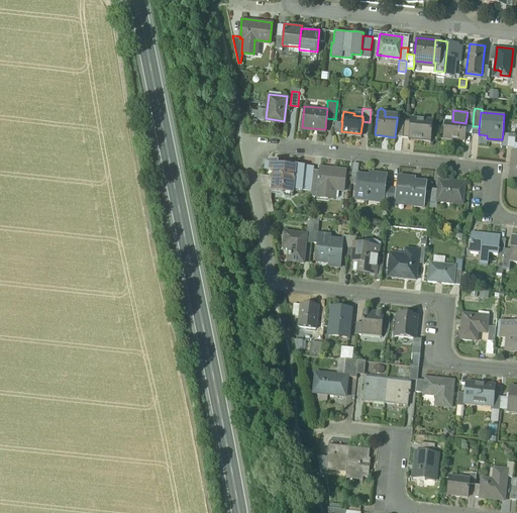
[(423,119),(410,118),(408,136),(408,137),(430,139),(433,117),(423,116),(423,119)]
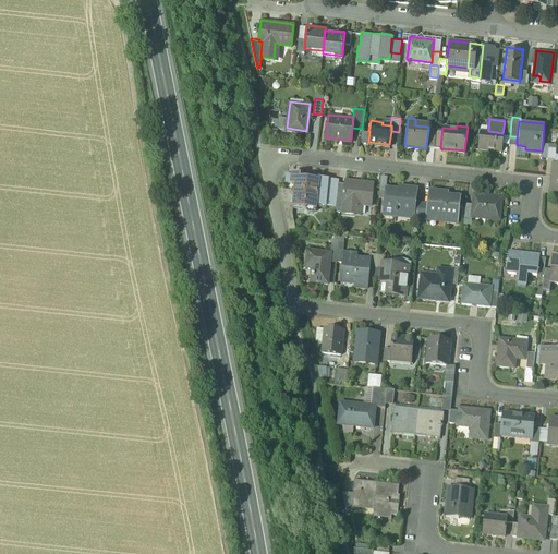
[(368,130),(362,129),(361,141),(368,141),(370,131),(368,131),(368,130)]
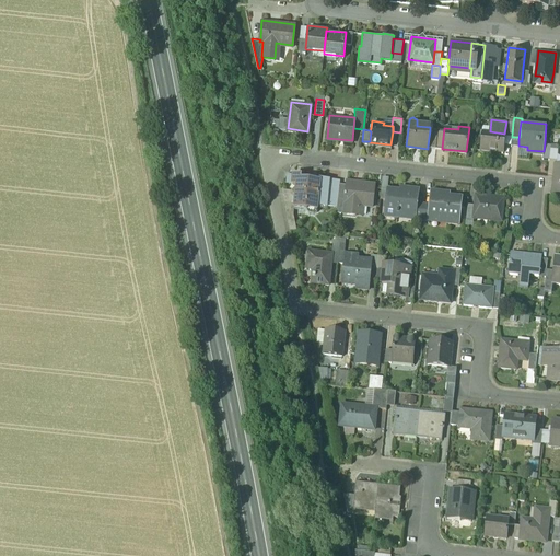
[(438,131),(430,130),(428,146),(435,147),(438,131)]
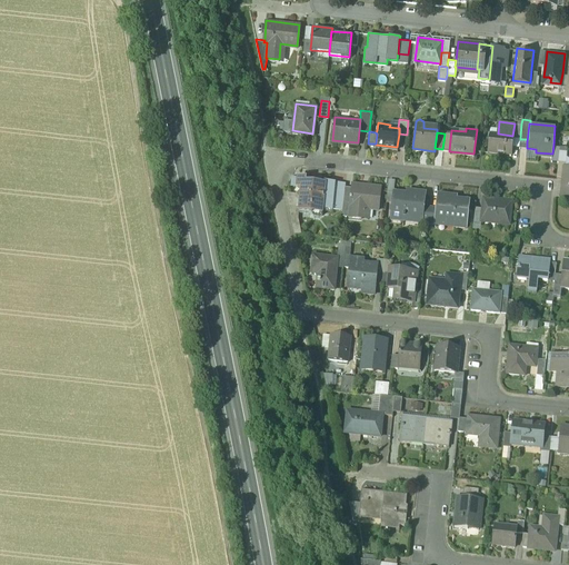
[(498,134),(489,132),(488,150),(511,154),(512,146),(513,138),(513,136),(512,136),(498,134)]
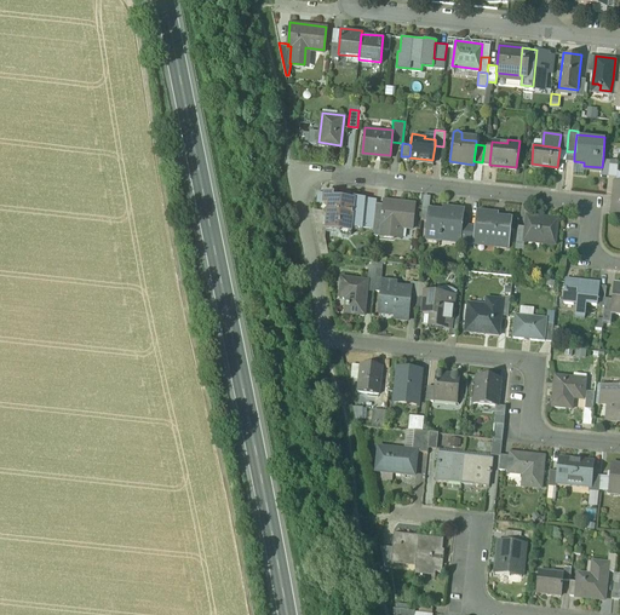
[(616,174),(608,174),(606,191),(613,193),(615,179),(616,174)]
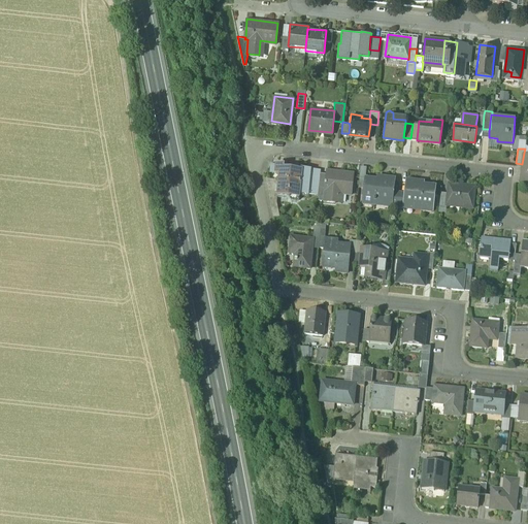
[(311,167),(301,166),(300,169),(282,167),(281,177),(278,177),(277,191),(299,193),(300,189),(308,190),(309,184),(310,170),(311,167)]
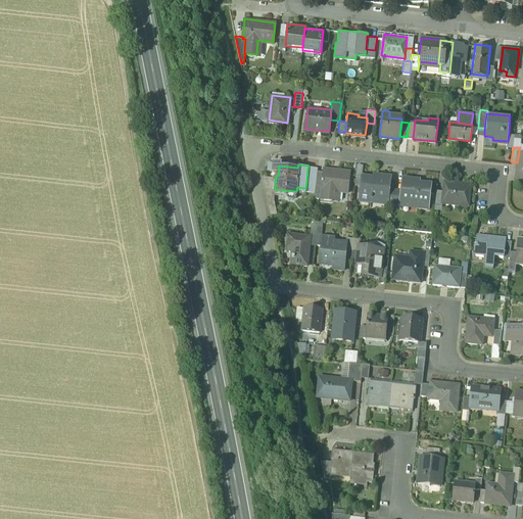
[(317,170),(307,169),(306,182),(316,183),(317,170)]
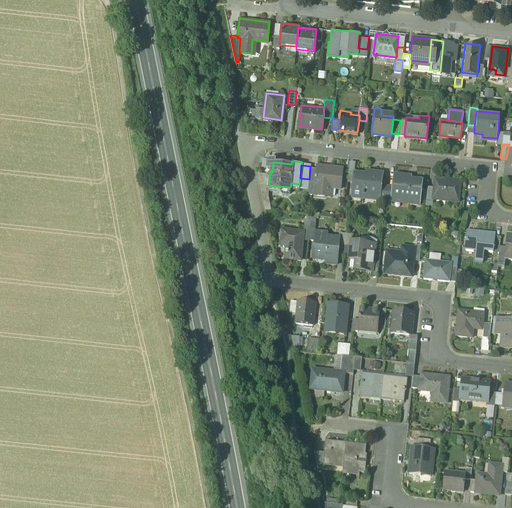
[(329,167),(316,165),(315,181),(313,193),(325,194),(326,185),(340,187),(343,167),(329,165),(329,167)]
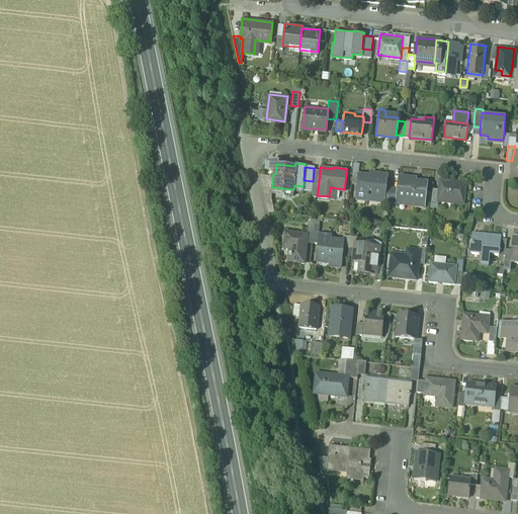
[(377,175),(358,173),(357,182),(356,198),(382,201),(383,196),(384,196),(385,186),(387,173),(377,172),(377,175)]
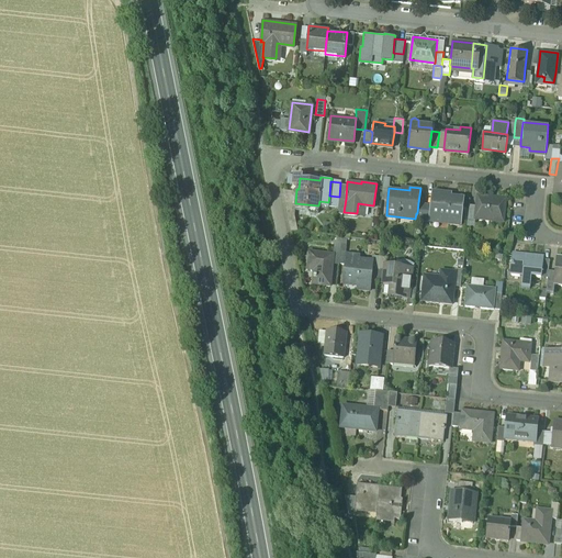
[(444,190),(433,189),(431,203),(430,214),(448,216),(448,222),(460,223),(463,196),(442,193),(444,190)]
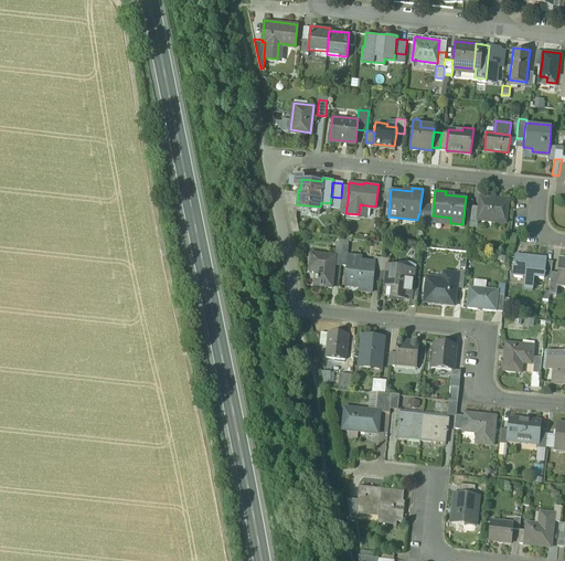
[(508,198),(480,196),(479,204),(478,218),(505,221),(508,198)]
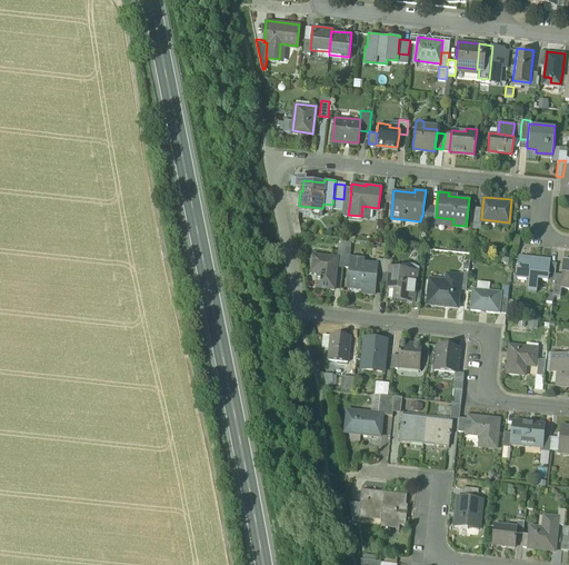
[(430,205),(423,205),(422,216),(421,216),(420,221),(428,221),(430,205)]
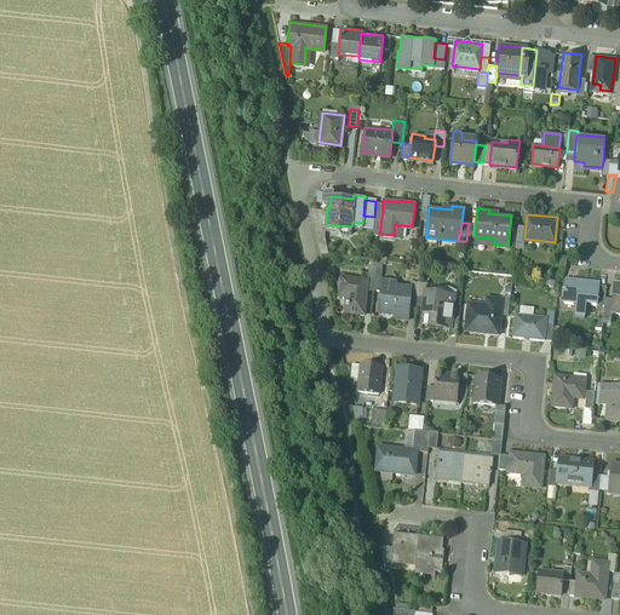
[(526,224),(517,224),(516,242),(523,242),(524,239),(526,224)]
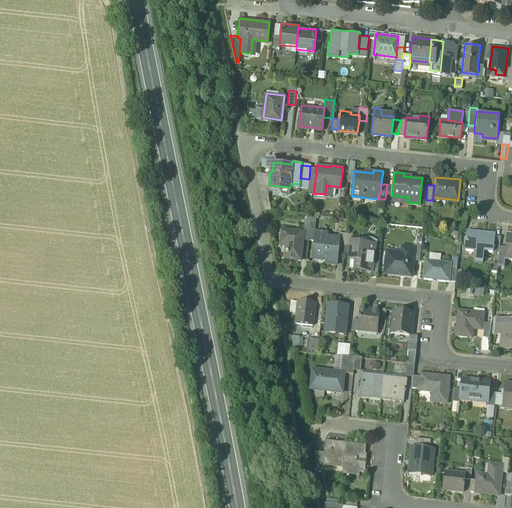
[(311,218),(304,217),(303,230),(302,238),(309,239),(311,218)]
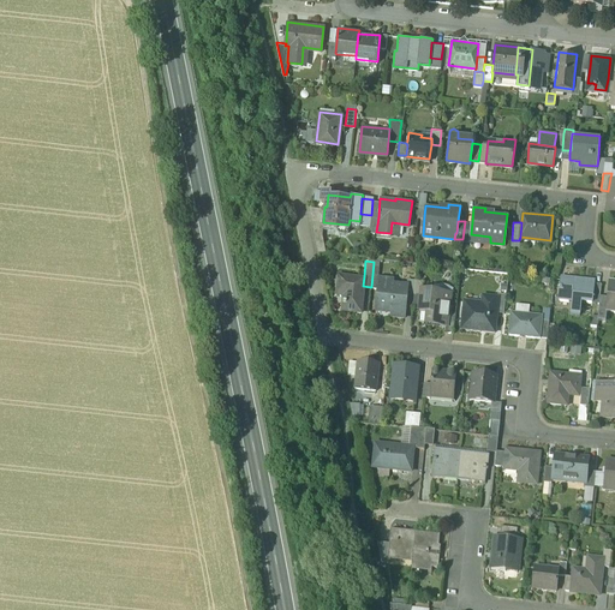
[(364,276),(338,274),(336,292),(344,293),(342,308),(360,310),(363,293),(363,286),(364,276)]
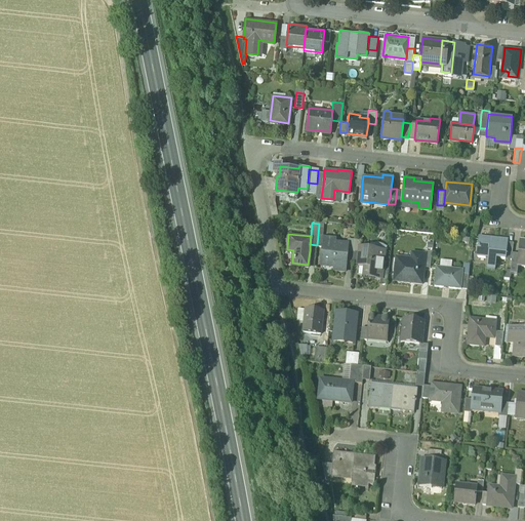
[(508,237),(479,234),(477,253),(506,256),(507,242),(508,237)]
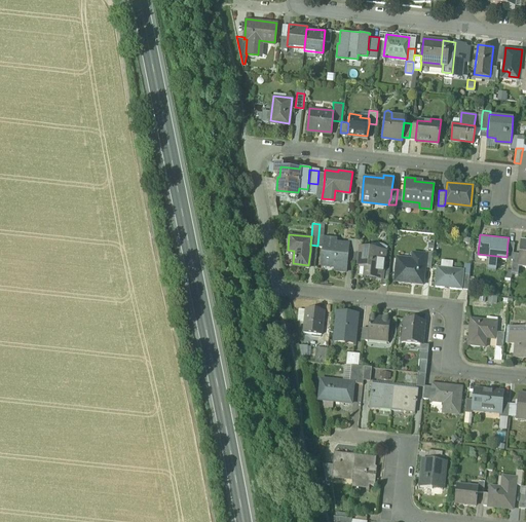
[(336,237),(325,235),(322,264),(335,266),(334,268),(345,270),(347,250),(348,244),(347,244),(335,241),(336,237)]
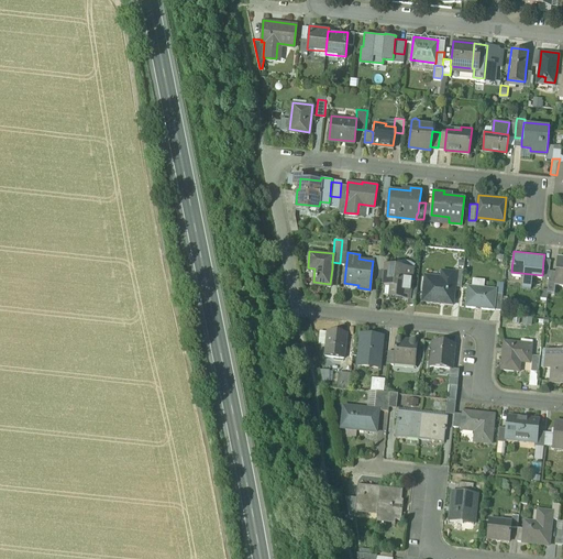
[(387,255),(381,255),(378,269),(378,278),(384,278),(386,264),(387,255)]
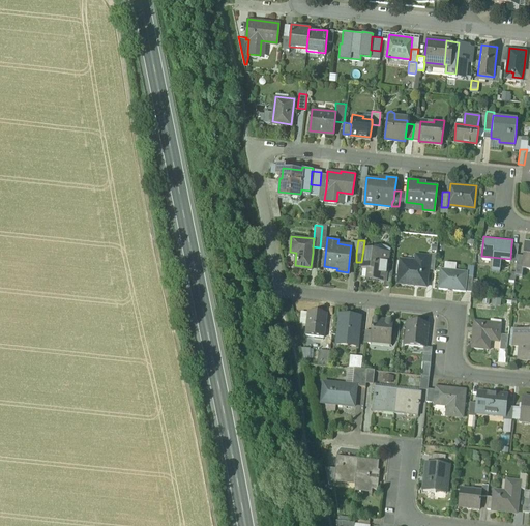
[(363,249),(361,262),(361,267),(370,268),(369,276),(378,279),(378,280),(385,280),(388,252),(363,249)]
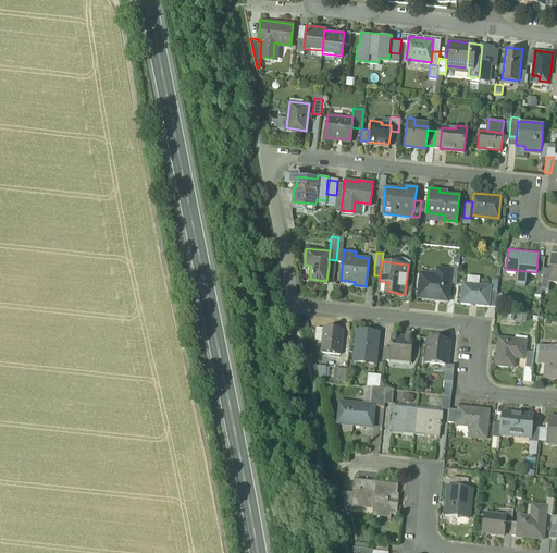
[(440,272),(420,270),(418,296),(448,299),(449,282),(452,268),(450,267),(441,266),(440,272)]
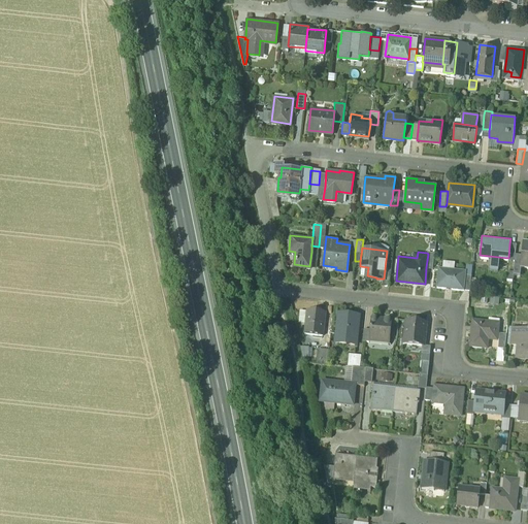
[(455,260),(443,259),(442,267),(454,268),(455,260)]
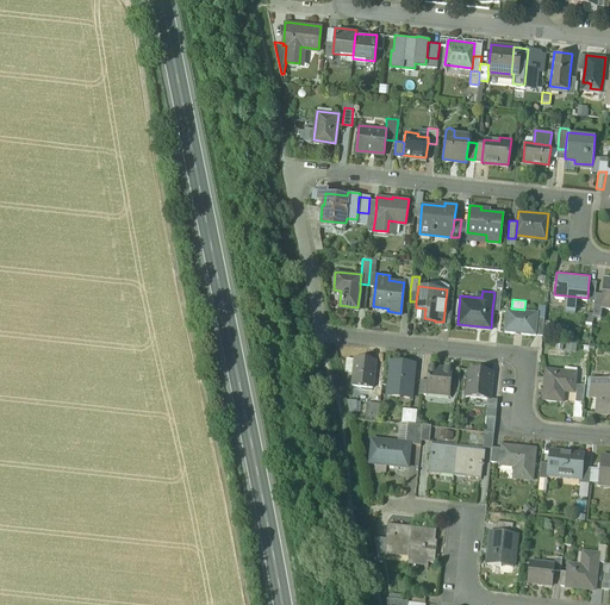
[(511,309),(506,307),(504,329),(535,332),(537,316),(537,311),(524,310),(511,309)]
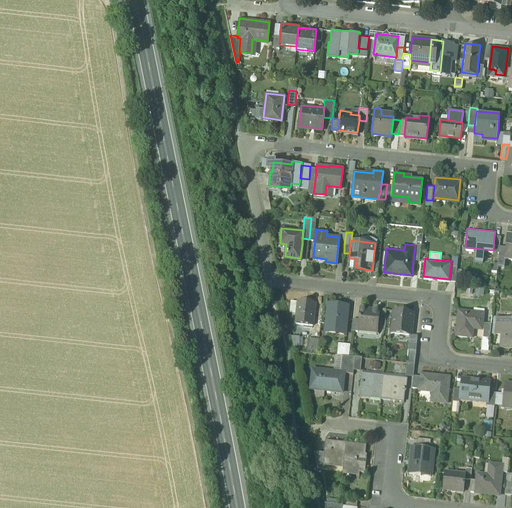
[(315,301),(298,299),(295,321),(313,323),(315,301)]
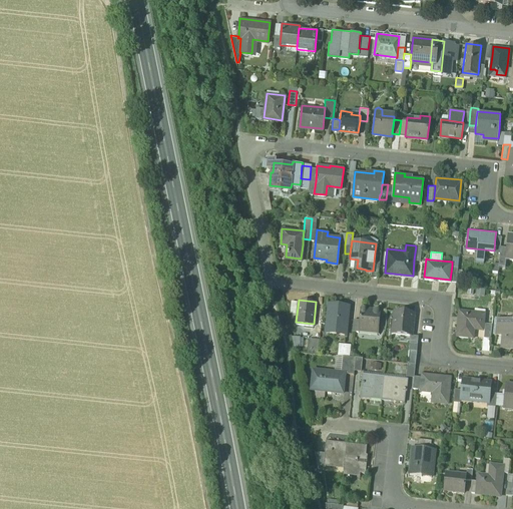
[(349,305),(329,303),(326,331),(337,332),(337,330),(346,331),(349,305)]
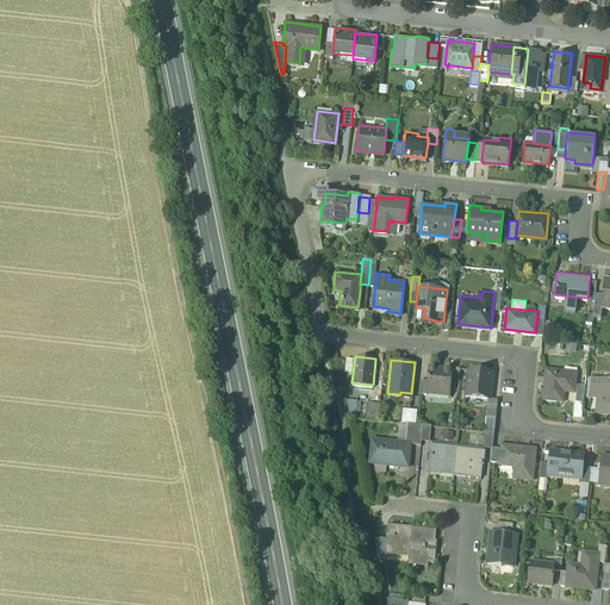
[(453,366),(429,363),(428,378),(427,390),(427,392),(449,394),(453,366)]
